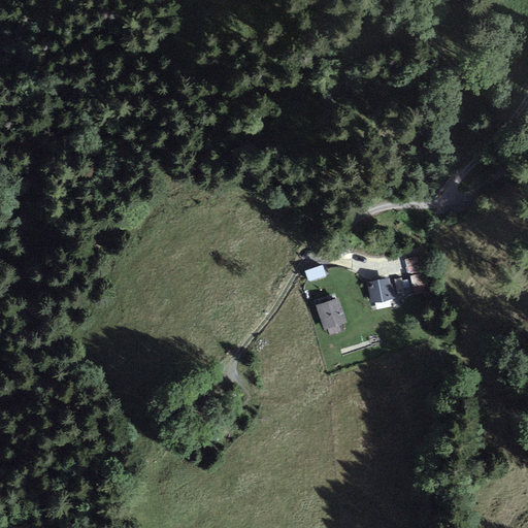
[(418,256),(406,259),(410,273),(422,269),(418,256)]
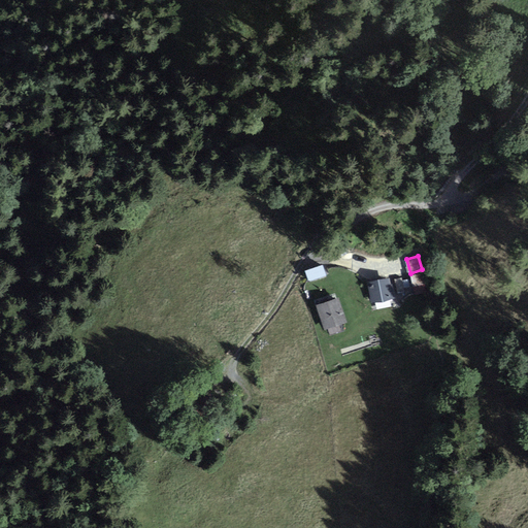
[(322,265),(306,271),(310,282),(326,275),(322,265)]
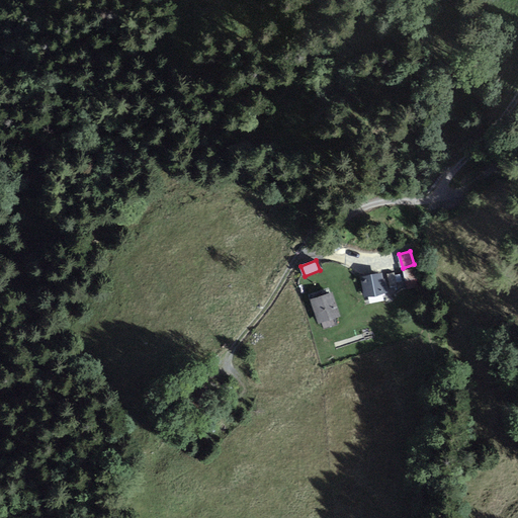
[(414,268),(403,270),(406,288),(418,285),(414,268)]
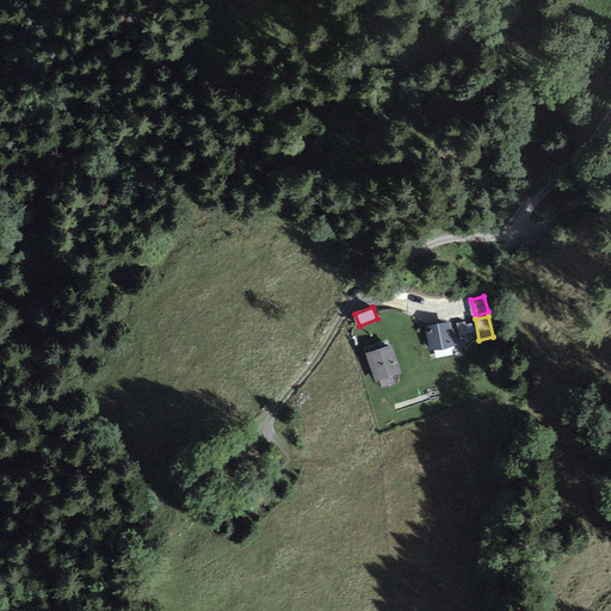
[(451,323),(426,328),(431,350),(455,345),(451,323)]
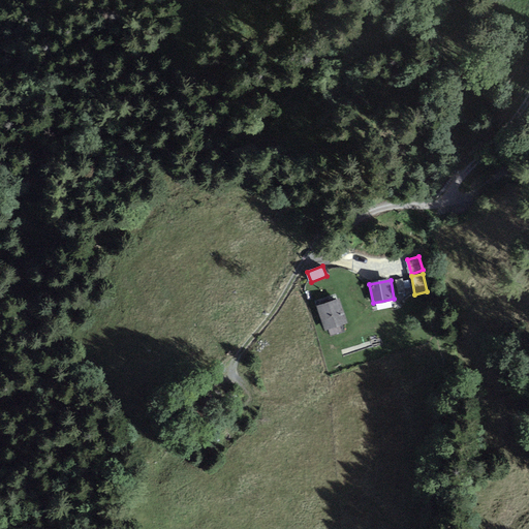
[(347,322),(339,299),(318,306),(327,330),(347,322)]
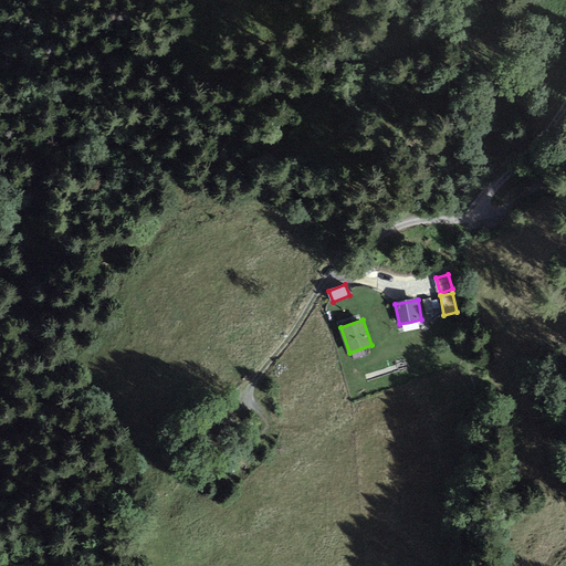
All buildings are outlined.
